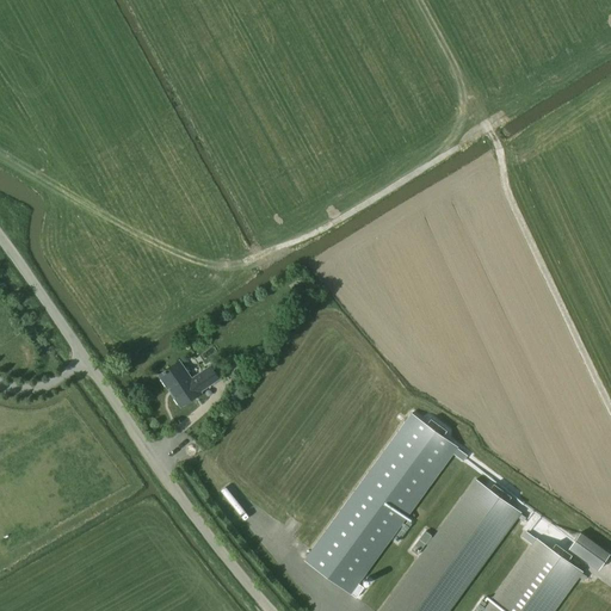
[(191,381),(179,362),(160,376),(180,406),(201,393),(199,392),(218,378),(210,368),(191,381)]
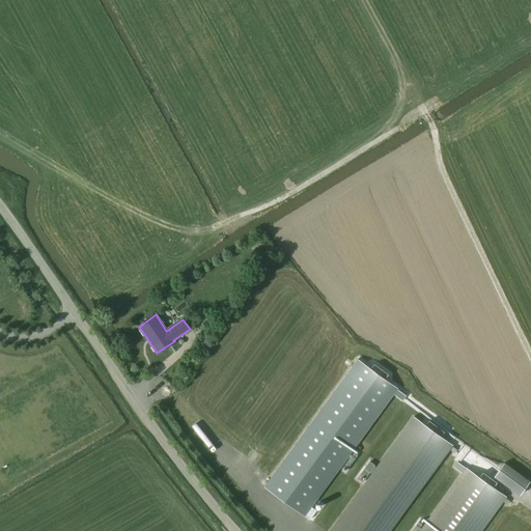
[(264,486),(281,499),(309,520),(316,511),(310,507),(397,389),(357,360),(353,366),(264,486)]
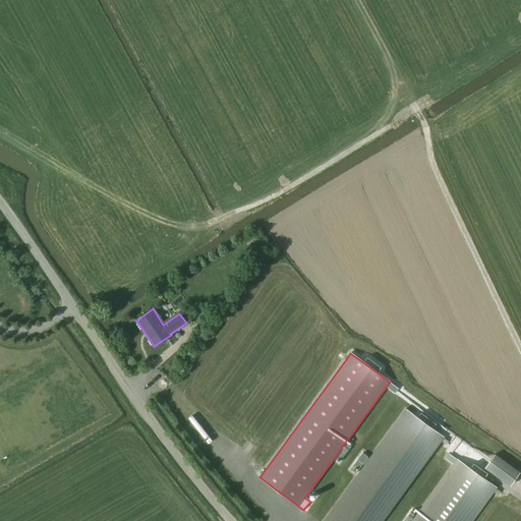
[(383,520),(446,436),(406,407),(322,520),(383,520)]
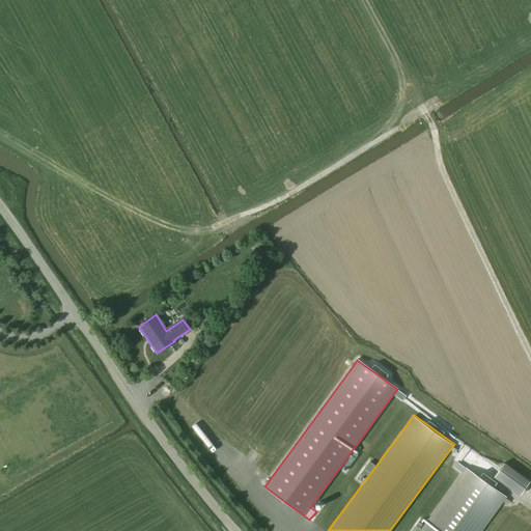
[(358,479),(362,482),(374,466),(369,462),(358,479)]
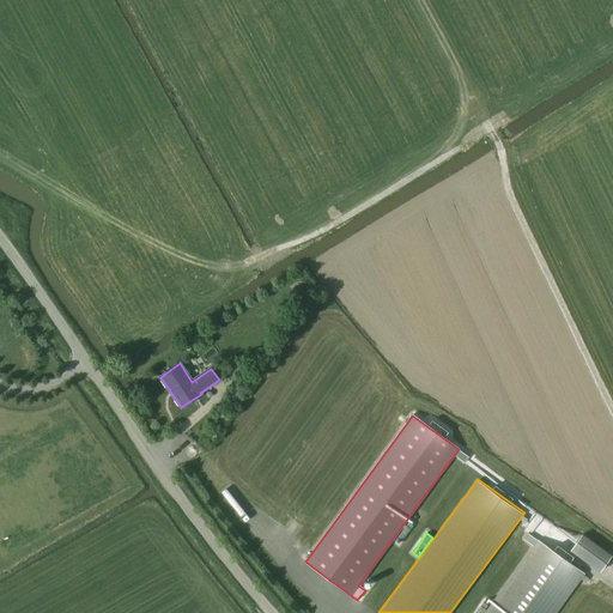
[(525,558),(536,540),(530,535),(517,553),(525,558)]
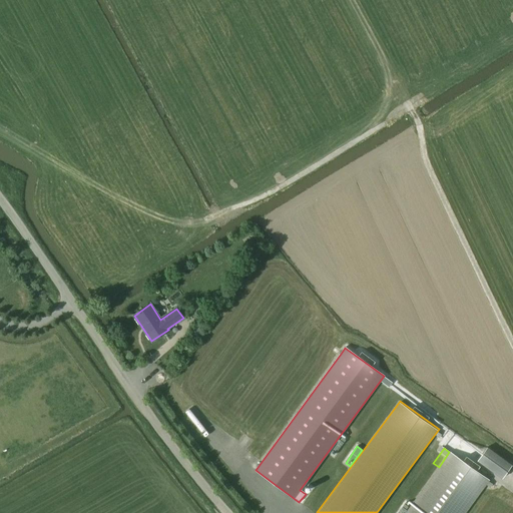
[(477,461),(502,479),(511,465),(487,448),(477,461)]
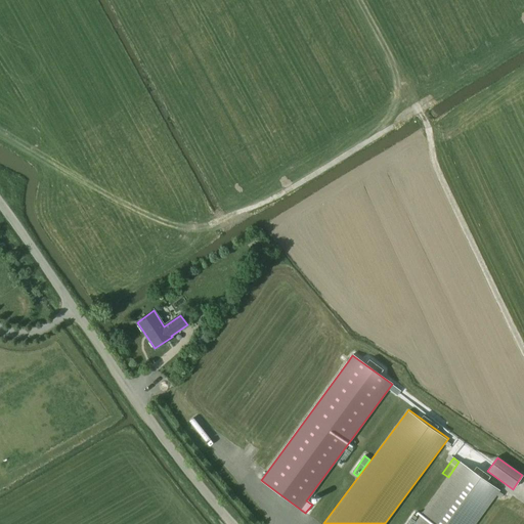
[(473,523),(487,506),(498,490),(461,463),(416,523),(473,523)]
